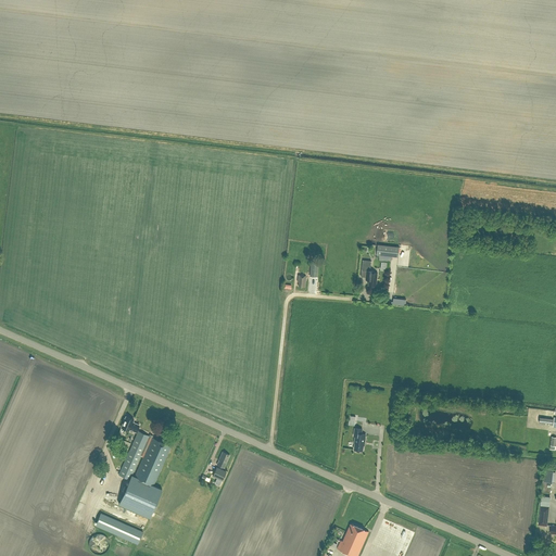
[(377,254),(399,257),(400,248),(399,247),(378,244),(377,254)]
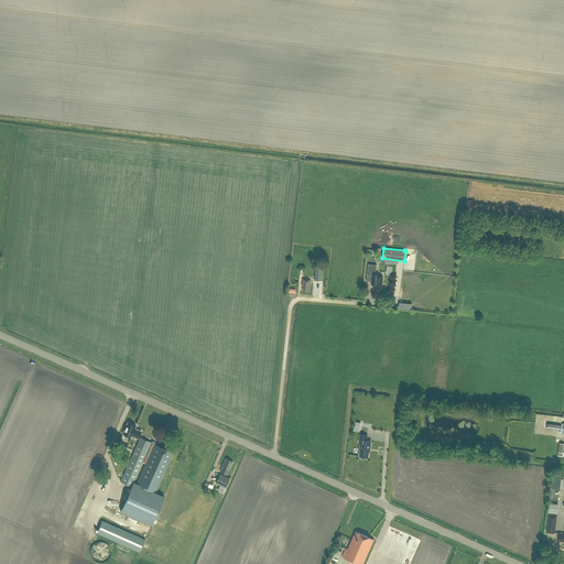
[(379,274),(376,274),(377,264),(368,263),(367,273),(371,274),(371,283),(375,283),(373,289),(381,290),(383,277),(379,277),(379,274)]
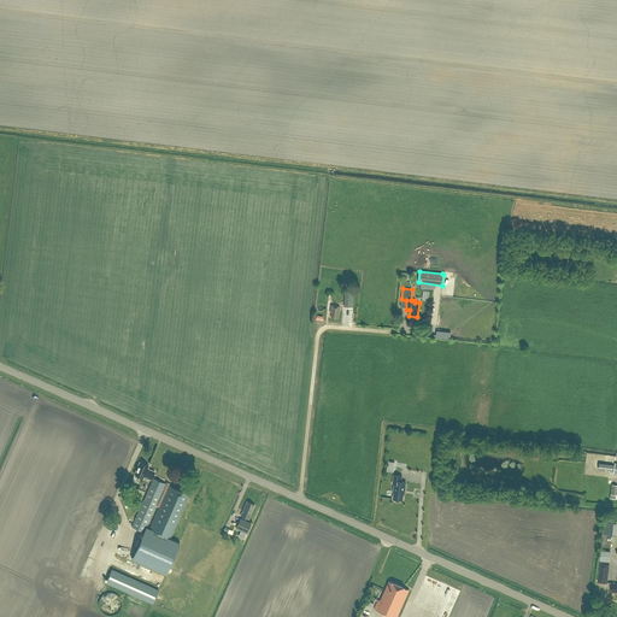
[(154,471),(148,469),(147,469),(148,465),(140,462),(139,464),(137,464),(136,466),(137,468),(134,474),(144,479),(144,476),(151,480),(154,471)]
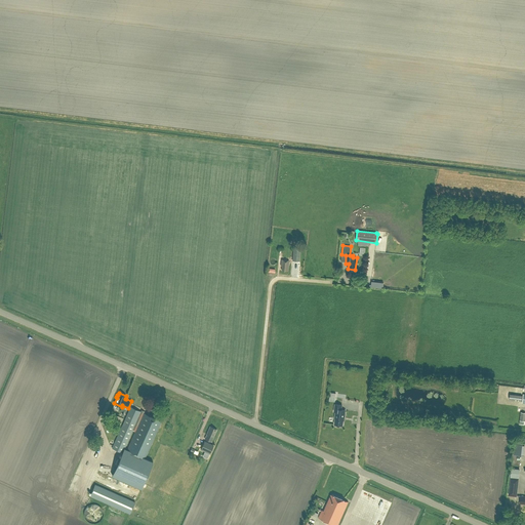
[(341,409),(342,405),(335,404),(334,411),(335,412),(334,418),(335,418),(334,425),(336,425),(336,426),(340,427),(340,426),(342,426),(344,417),(345,417),(346,410),(341,409)]
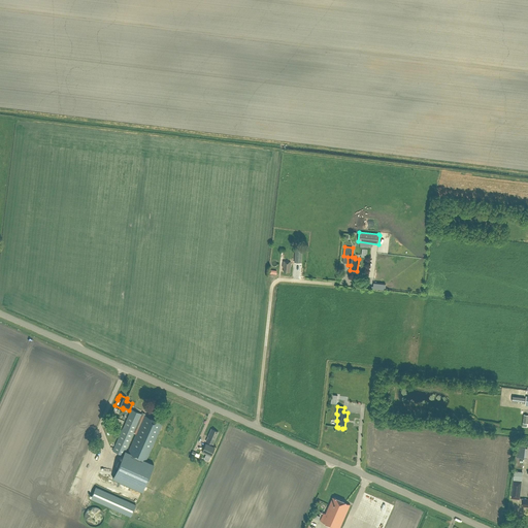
[(131,408),(129,413),(123,428),(112,451),(123,455),(112,477),(142,491),(154,464),(145,460),(162,423),(144,415),(144,414),(142,413),(141,414),(132,409),(131,408)]
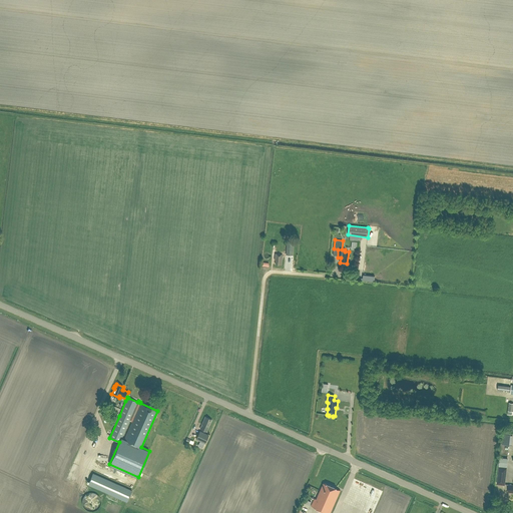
[(206,431),(212,420),(205,417),(200,428),(206,431)]
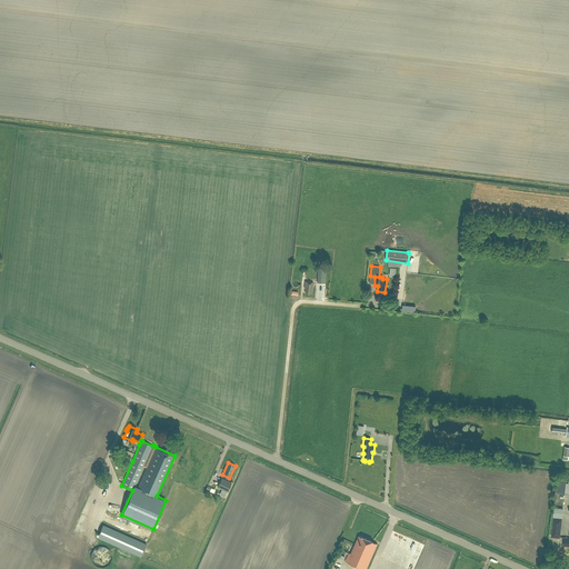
[(227,491),(231,482),(221,478),(218,487),(227,491)]
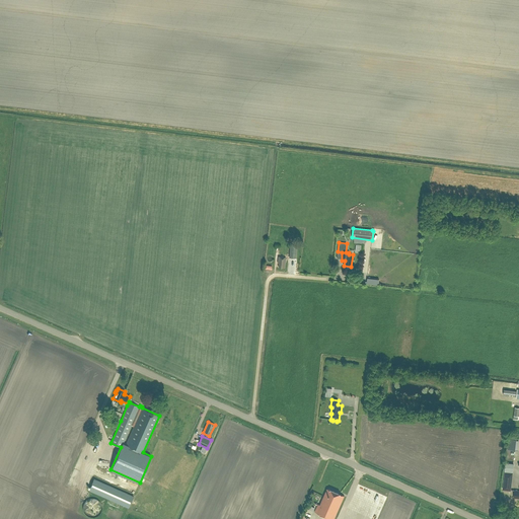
[(103,458),(101,464),(110,466),(112,460),(103,458)]
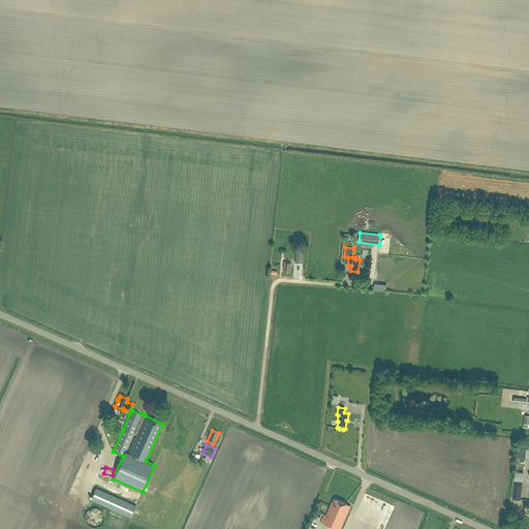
[(512,499),(520,499),(522,483),(515,481),(512,499)]
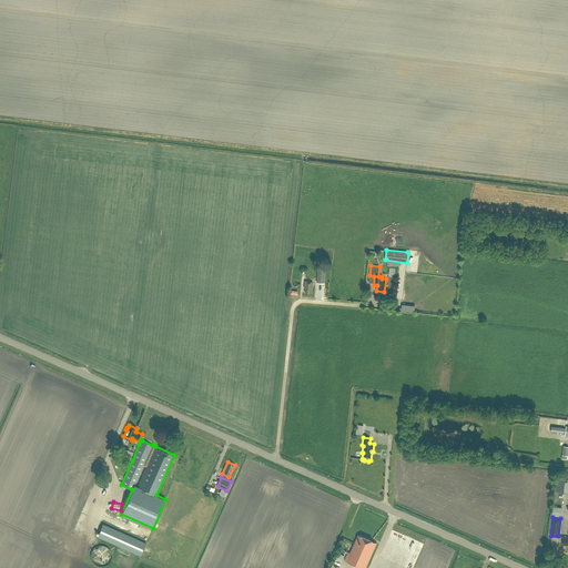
[(141,556),(148,543),(104,524),(99,536),(141,556)]
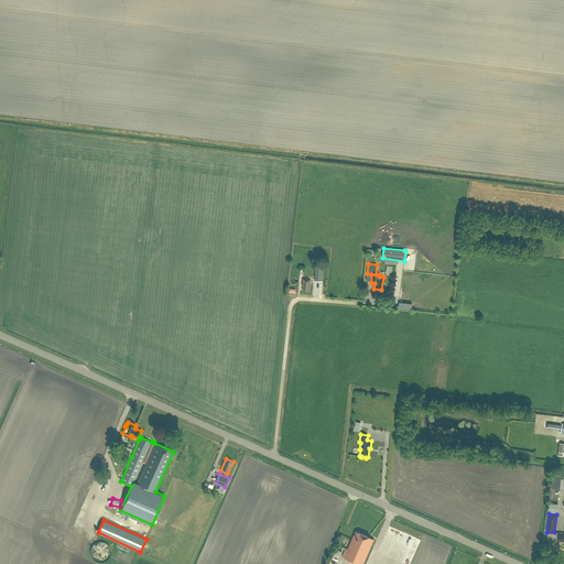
[(361,563),(362,563),(373,540),(356,531),(348,549),(346,548),(343,555),(361,563)]
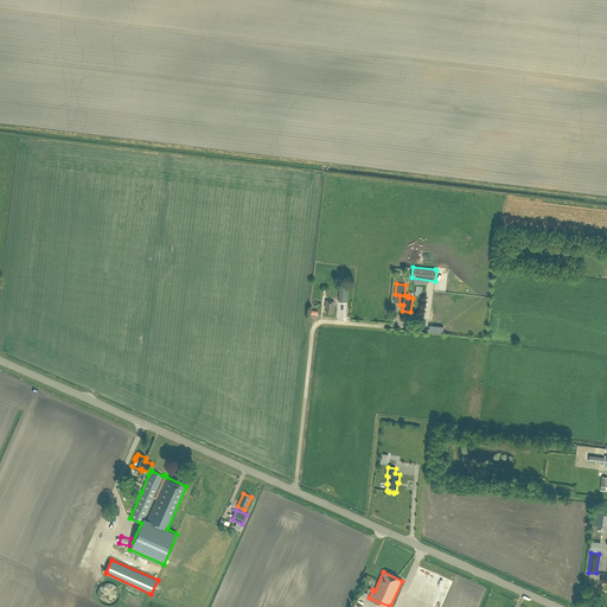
[(107,605),(108,605),(109,605),(110,605),(112,605),(113,604),(114,604),(115,604),(115,602),(116,602),(116,601),(117,600),(119,599),(119,598),(119,596),(120,596),(120,595),(120,594),(120,593),(120,592),(119,590),(119,589),(117,588),(117,587),(116,587),(116,586),(115,586),(115,585),(114,585),(113,583),(112,583),(110,583),(109,582),(108,582),(107,582),(107,583),(106,583),(104,583),(103,583),(103,585),(102,585),(101,586),(100,587),(98,587),(98,588),(98,589),(97,590),(97,592),(97,593),(97,594),(97,595),(97,596),(97,598),(98,599),(98,600),(100,601),(101,602),(102,604),(103,604),(104,605),(106,605),(107,605)]
